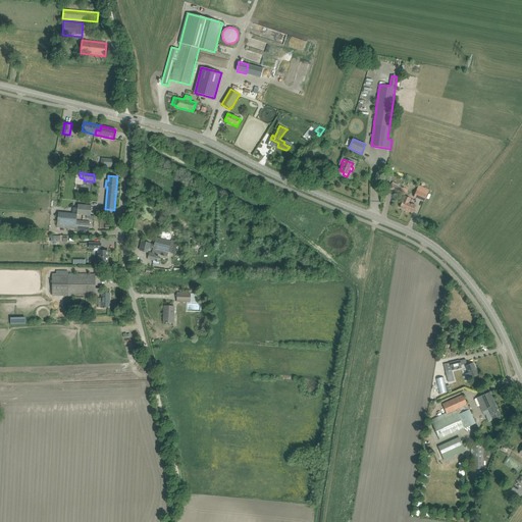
[(392,184),(389,189),(405,195),(407,190),(392,184)]
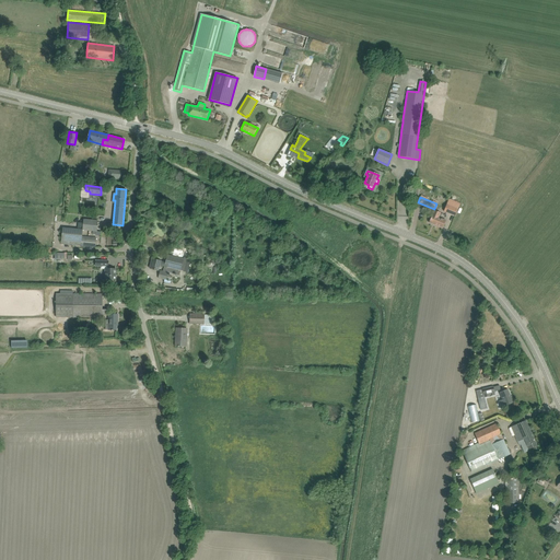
[(448,200),(444,211),(455,216),(459,205),(448,200)]
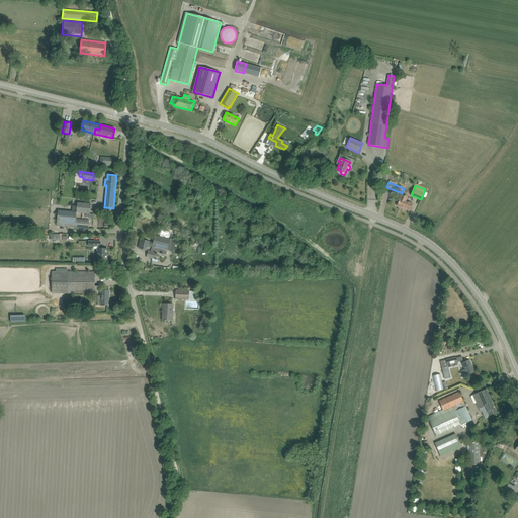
[(400,198),(399,201),(397,205),(409,211),(413,204),(406,201),(407,197),(402,194),(400,198)]
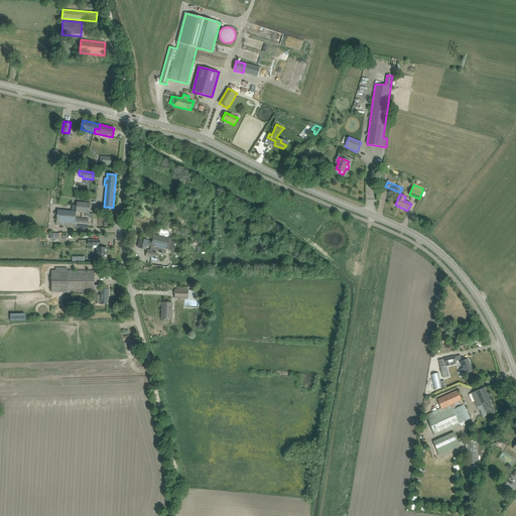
[(85,204),(77,203),(77,212),(85,213),(90,213),(90,204),(85,204)]
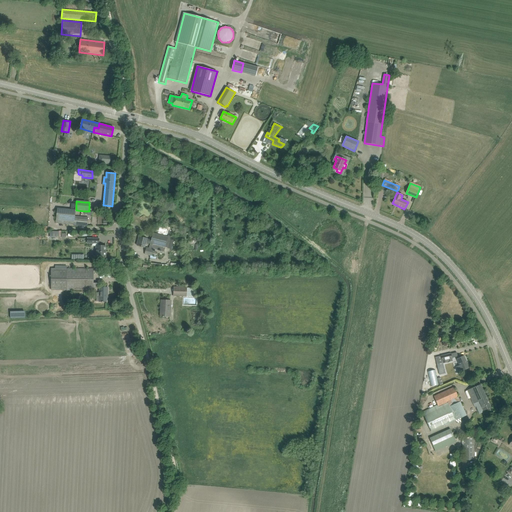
[(57,207),(57,215),(56,223),(87,226),(88,218),(75,216),(75,209),(57,207)]
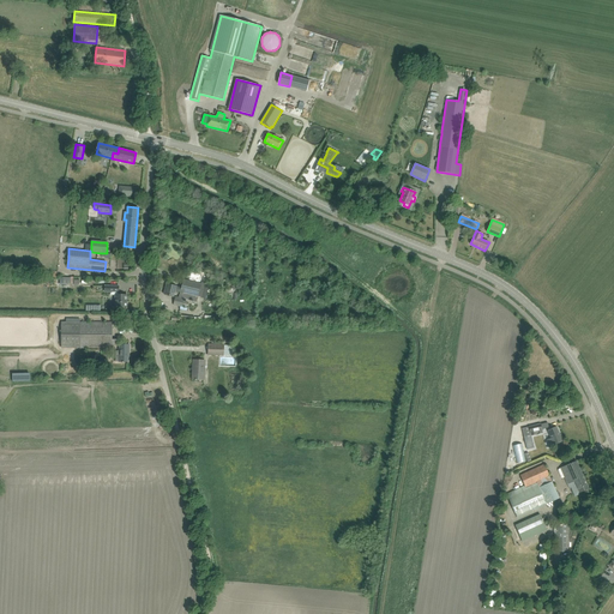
[(166,295),(172,296),(174,296),(175,290),(180,292),(179,296),(190,299),(197,301),(202,283),(184,280),(181,288),(176,287),(168,284),(166,295)]
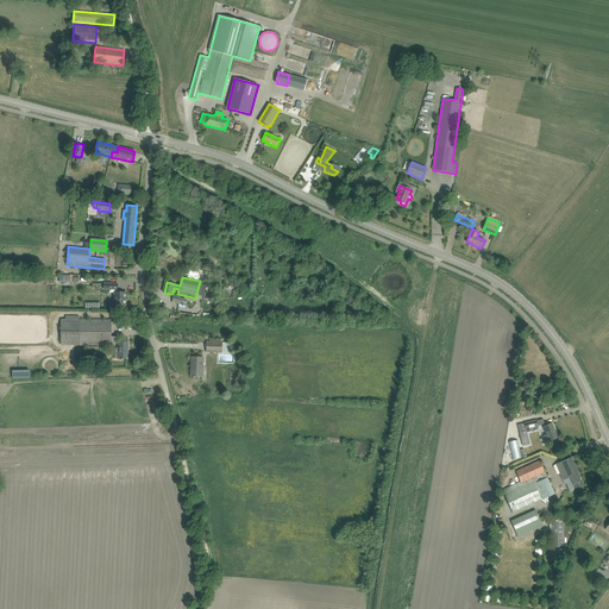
[(114,306),(126,306),(126,292),(118,292),(118,290),(118,283),(104,283),(104,290),(110,290),(110,293),(114,293),(114,306)]
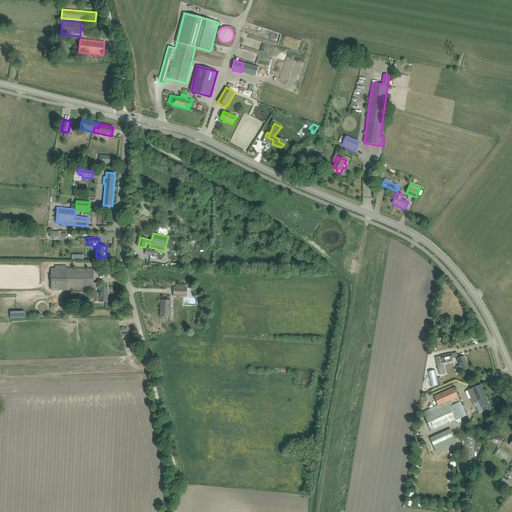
[(145,248),(144,254),(154,256),(155,250),(145,248)]
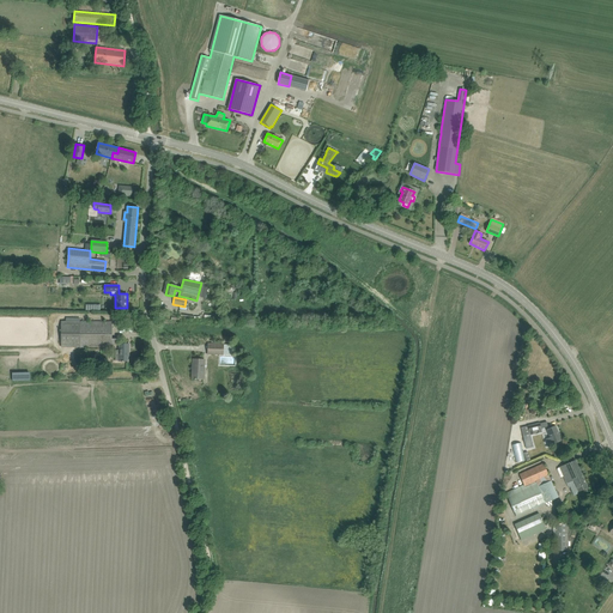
[(111,322),(105,322),(61,322),(61,347),(111,347),(111,345),(117,345),(117,339),(111,339),(111,322)]
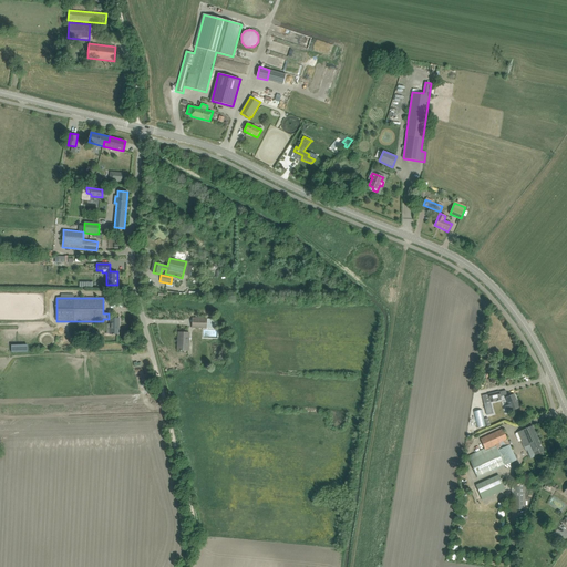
[(107,325),(107,334),(110,334),(113,334),(114,334),(117,334),(117,329),(117,326),(120,326),(120,318),(110,318),(110,325),(107,325)]
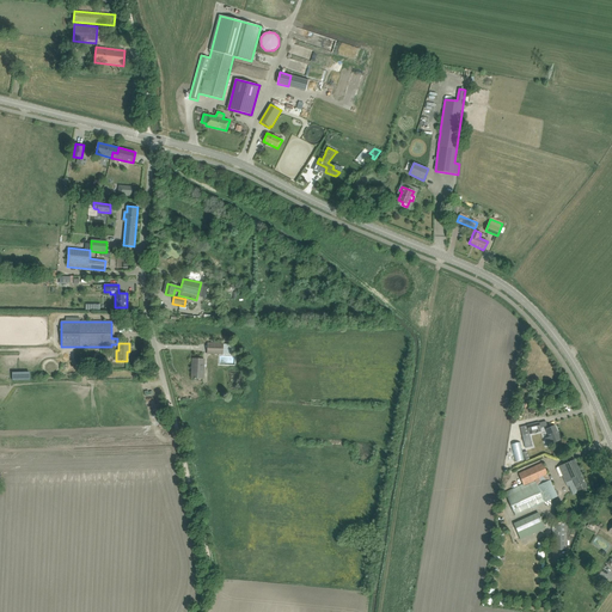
[(207,343),(207,353),(222,353),(222,343),(207,343)]
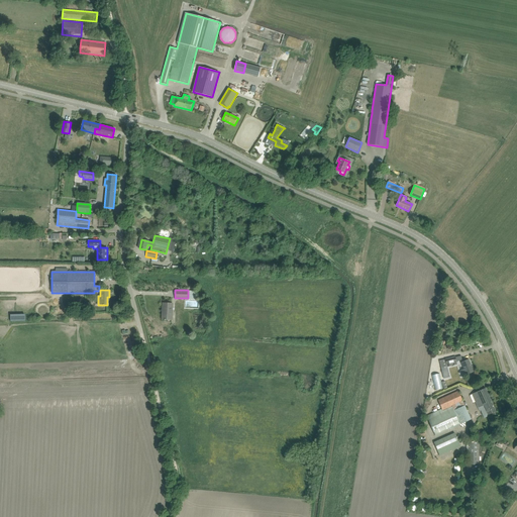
[(162,319),(167,319),(172,320),(172,310),(170,310),(171,303),(168,303),(163,303),(162,319)]
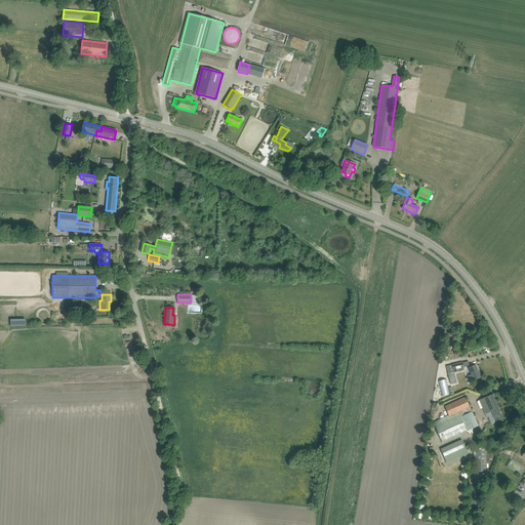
[(462,363),(462,362),(452,364),(453,365),(454,370),(454,372),(465,370),(463,367),(470,365),(469,361),(462,363)]
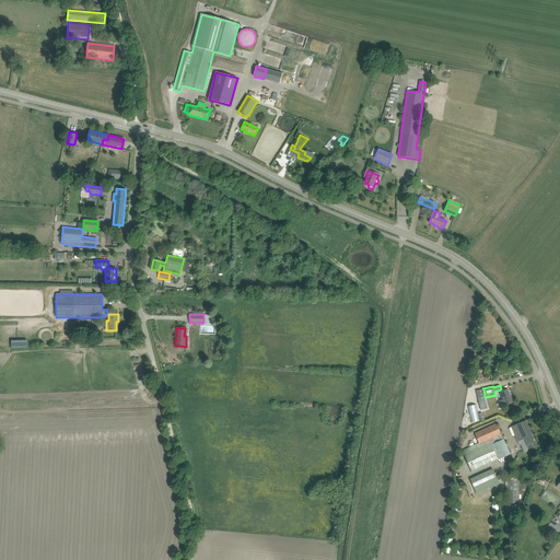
[(513,401),(508,389),(499,393),(502,399),(499,400),(502,407),(513,401)]
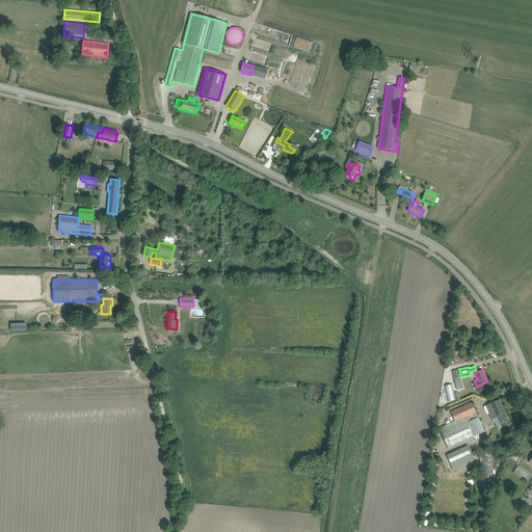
[(472,384),(464,389),(468,394),(475,390),(472,384)]
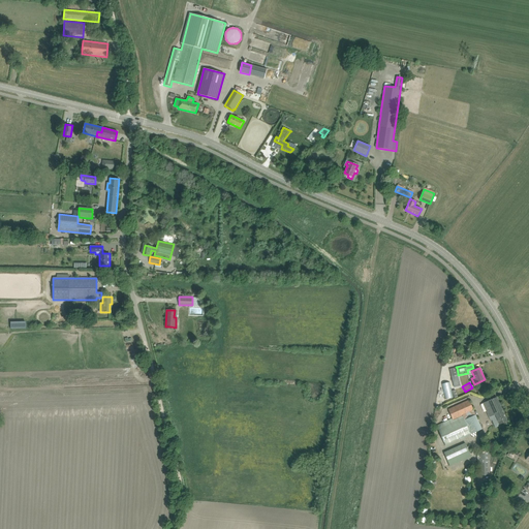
[(483,403),(490,418),(491,421),(492,421),(494,425),(498,423),(499,425),(507,422),(497,397),(483,403)]
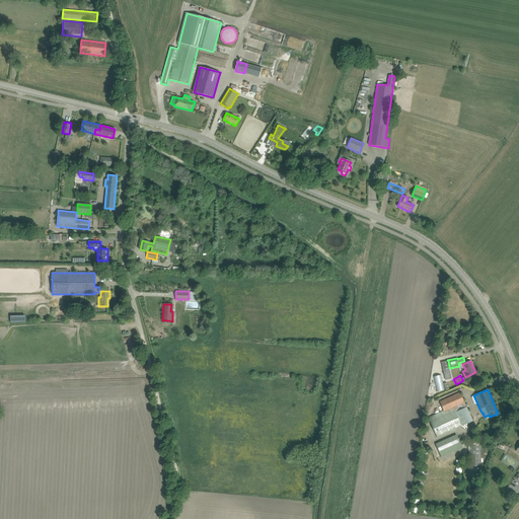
[(440,401),(444,412),(444,413),(454,409),(454,408),(464,402),(460,392),(440,401)]
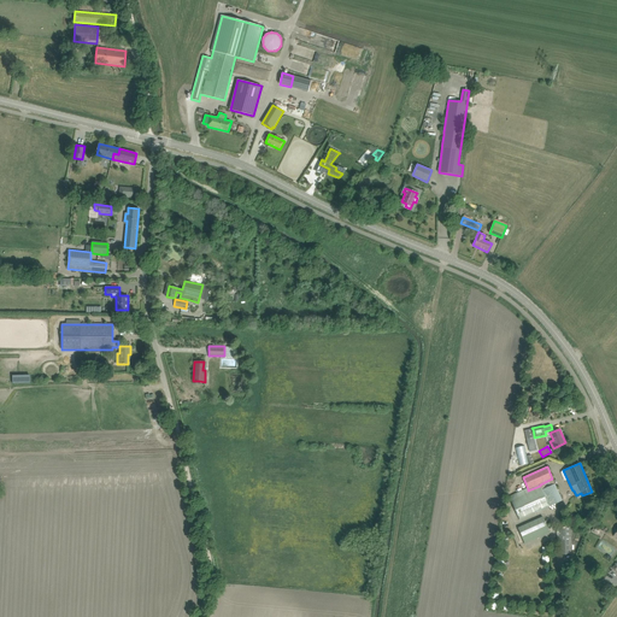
[(528,491),(511,498),(521,521),(550,507),(551,510),(558,506),(557,504),(563,501),(556,483),(542,489),(540,486),(528,491)]
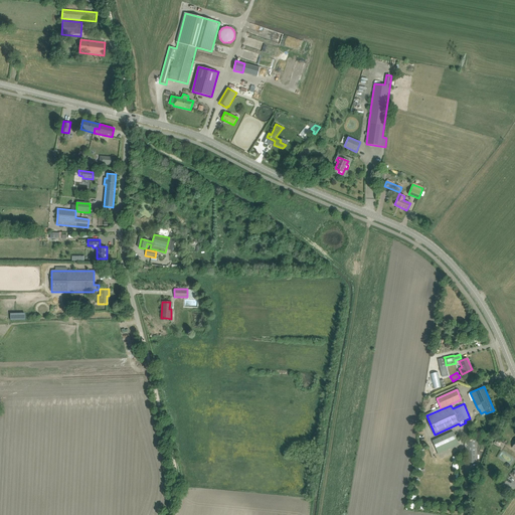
[(459,444),(453,431),(432,441),(438,453),(459,444)]
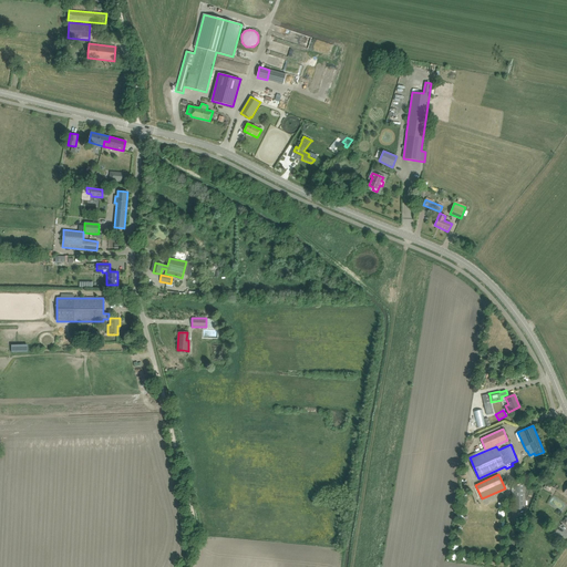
[(513,496),(513,509),(528,509),(528,507),(525,507),(525,480),(513,480),(513,492),(512,492),(512,496),(513,496)]
